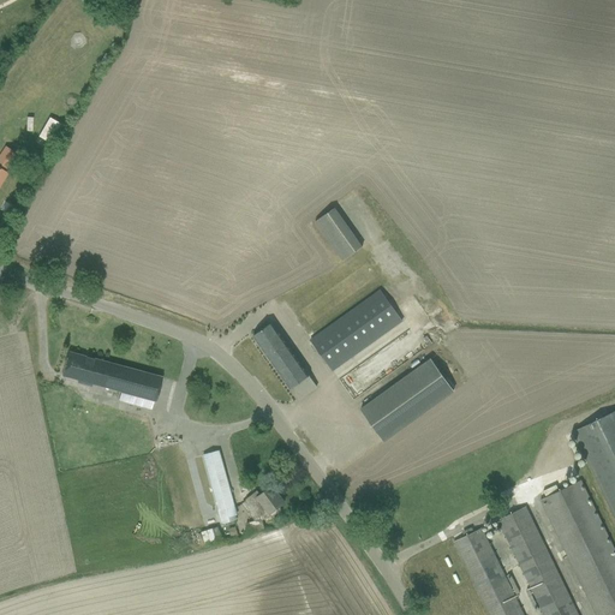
[(0,185),(7,174),(5,172),(17,154),(5,147),(0,154),(0,185)]
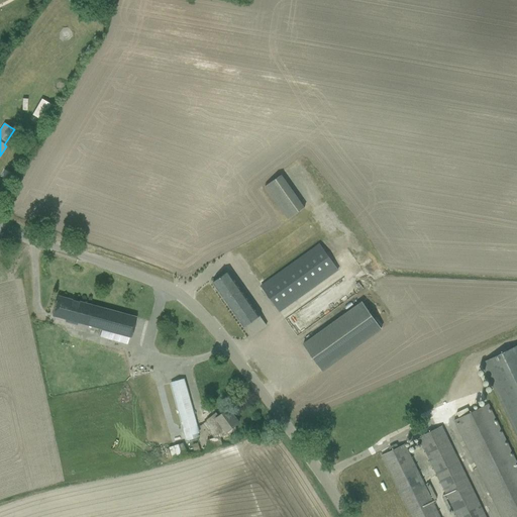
[(282,176),(266,187),(288,220),(305,208),(282,176)]
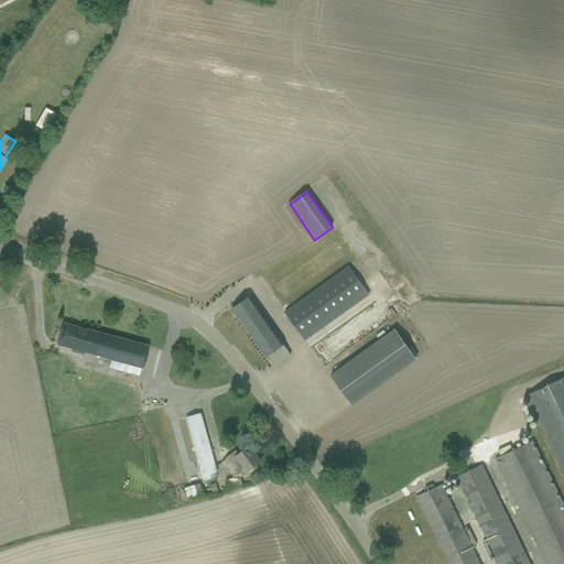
[(284,312),(305,340),(369,294),(349,266),(284,312)]
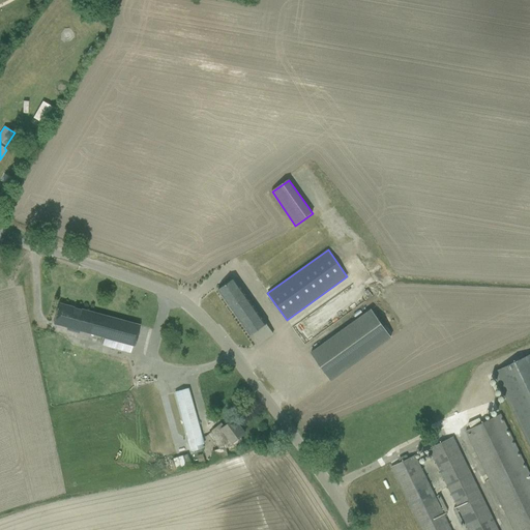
[(251,335),(259,347),(274,335),(234,278),(218,290),(251,335)]
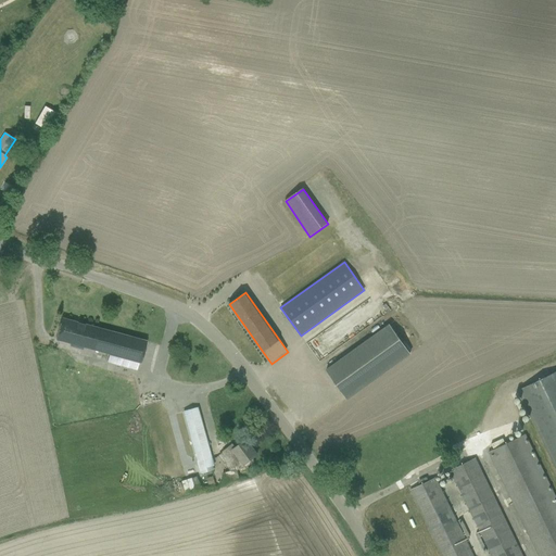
[(108,363),(119,366),(123,357),(140,363),(147,341),(62,318),(57,340),(71,343),(71,345),(79,349),(79,345),(110,354),(108,363)]
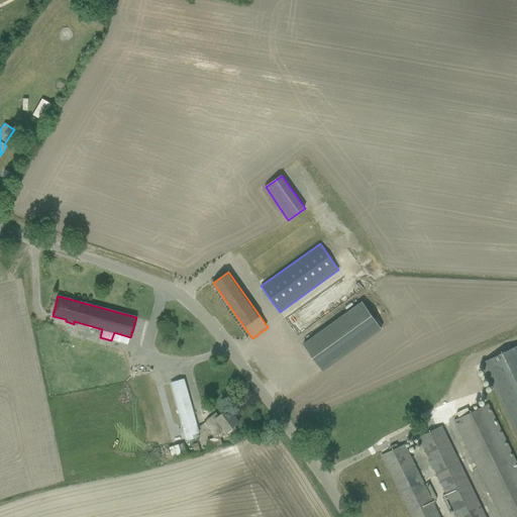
[(303,344),(323,372),(382,329),(362,302),(303,344)]
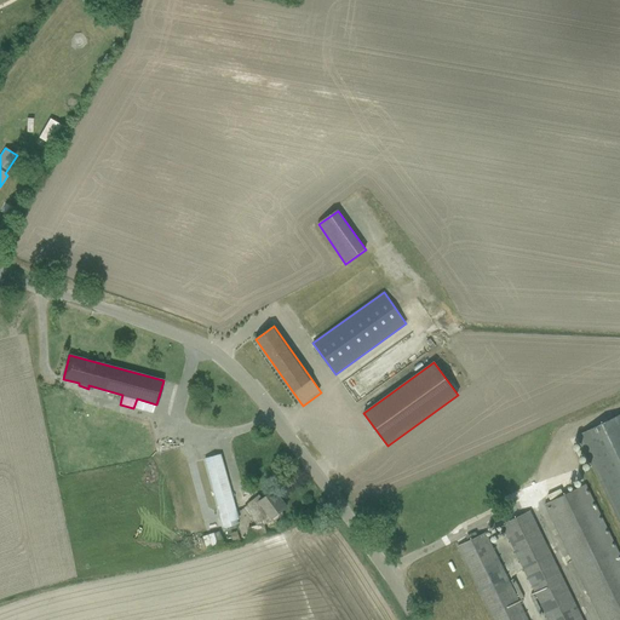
[(619,414),(577,436),(619,524),(619,414)]
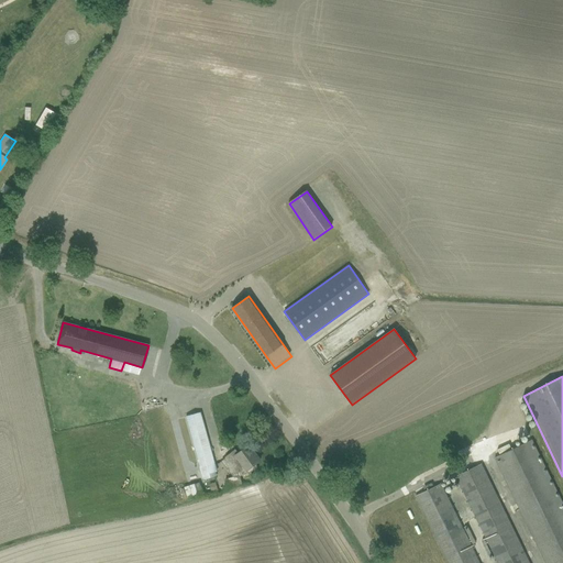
[(187,417),(203,481),(218,476),(200,414),(187,417)]
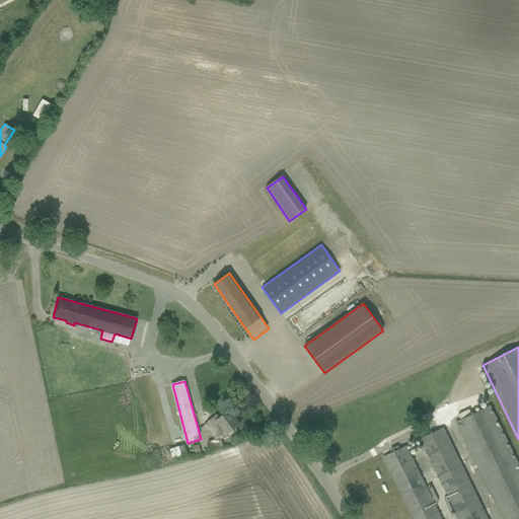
[(456,422),(503,518),(518,518),(518,463),(491,404),(456,422)]
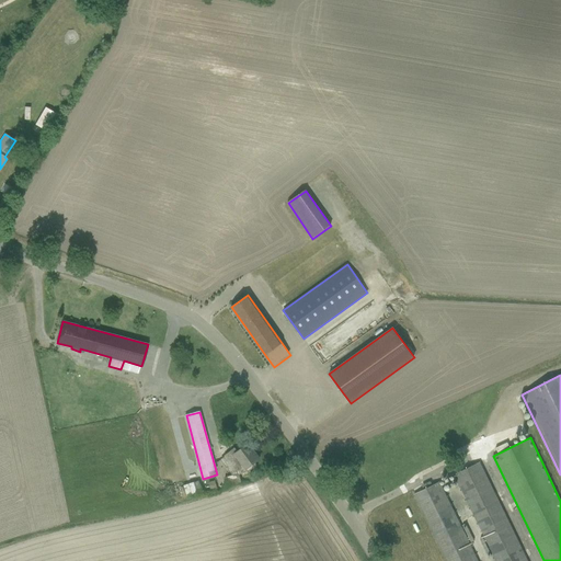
[(507,443),(495,448),(497,453),(510,447),(507,443)]
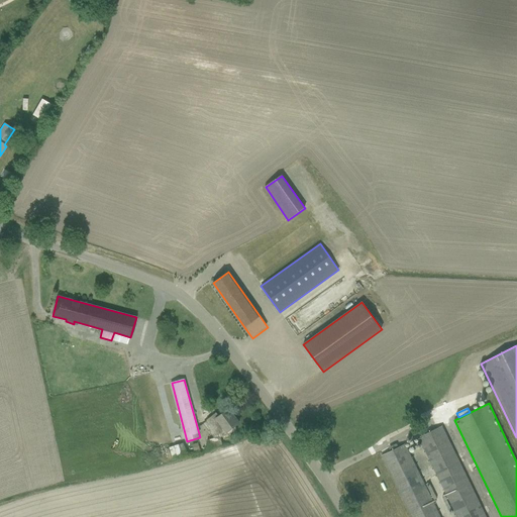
[(219,436),(207,440),(209,447),(222,444),(220,437),(227,432),(229,434),(235,429),(235,426),(239,423),(228,409),(219,416),(216,413),(208,420),(207,420),(208,421),(219,436)]
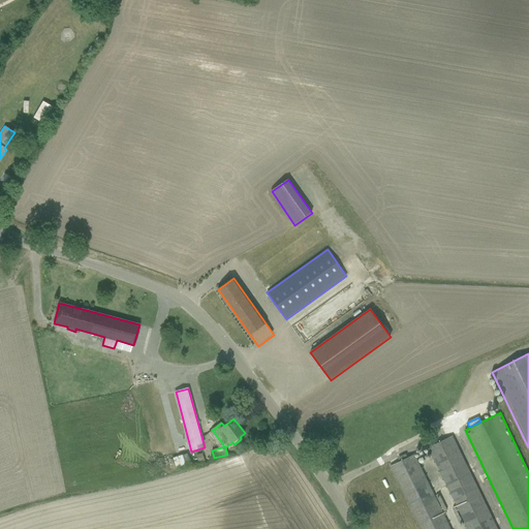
[(428,447),(467,528),(498,528),(453,435),(428,447)]
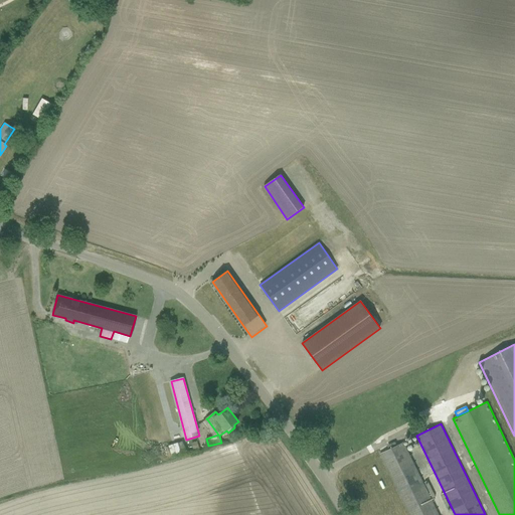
[(383,460),(410,514),(439,514),(403,443),(380,454),(381,456),(380,457),(382,460),(383,460)]
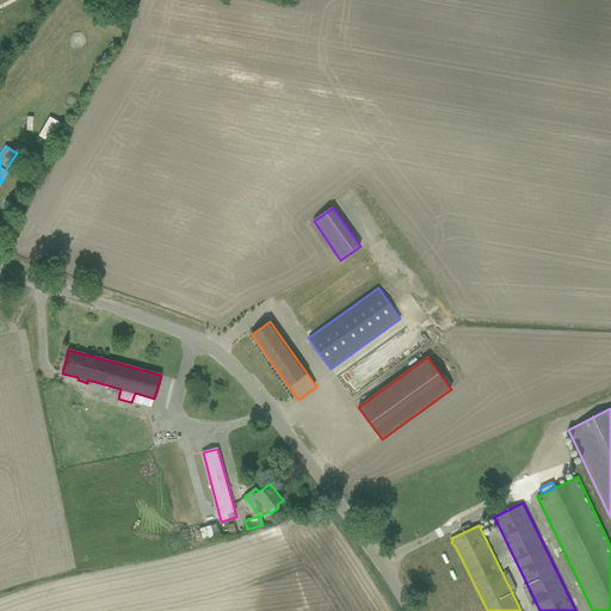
All buildings are outlined.
